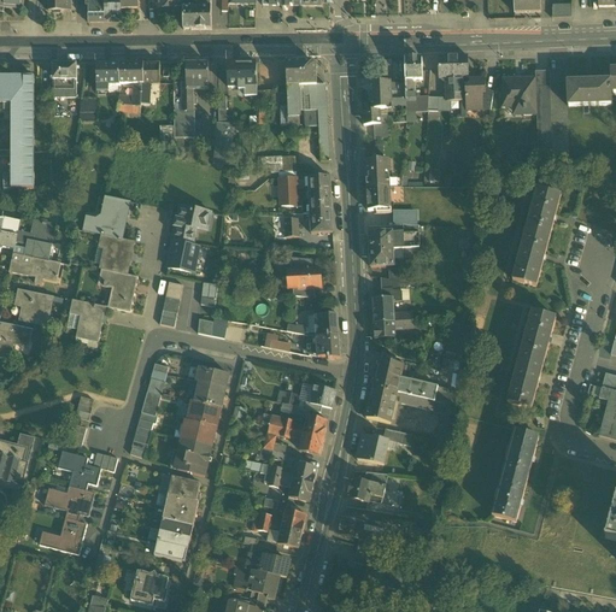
[(84,0),(84,3),(87,3),(87,19),(105,18),(104,5),(104,0),(84,0)]
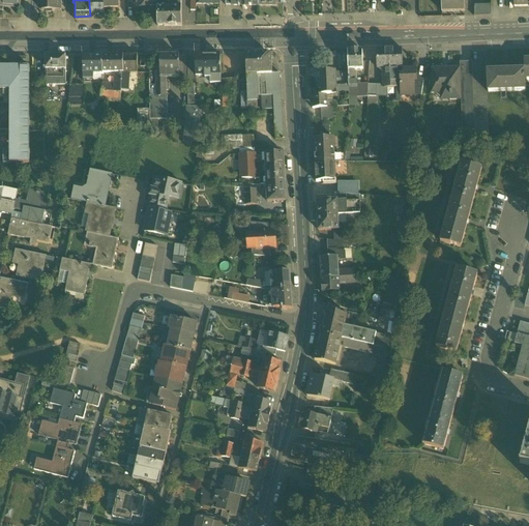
[(103,0),(95,0),(95,4),(89,4),(90,16),(103,16),(103,3),(103,0)]
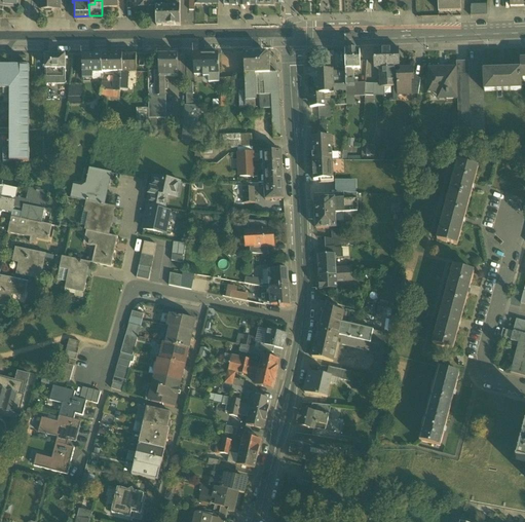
[(437,0),(438,8),(460,7),(459,0),(437,0)]
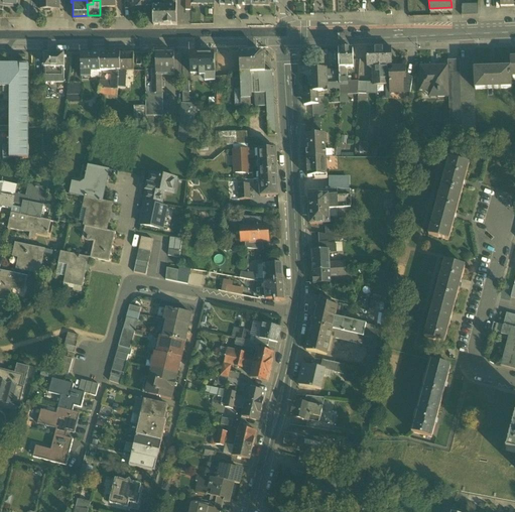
[(462,2),(462,11),(477,11),(477,1),(462,2)]
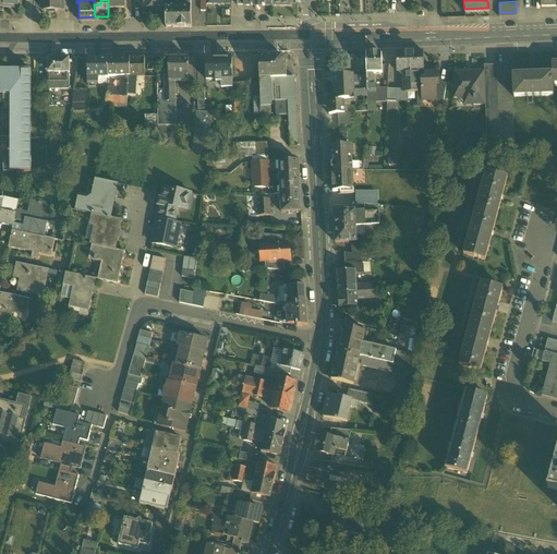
[(181,3),(165,3),(165,24),(190,24),(190,3),(181,3)]
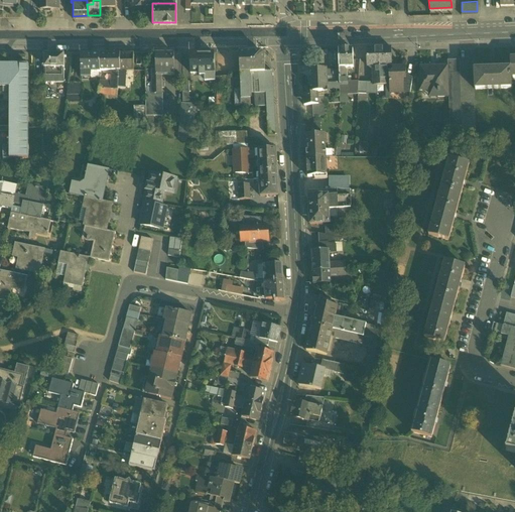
[(378,44),(365,44),(366,61),(372,61),(378,61),(378,44)]
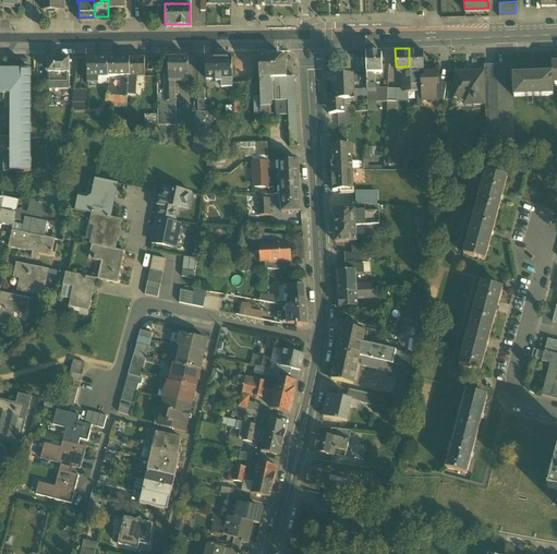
[(422,48),(409,48),(409,67),(418,67),(422,67),(422,48)]
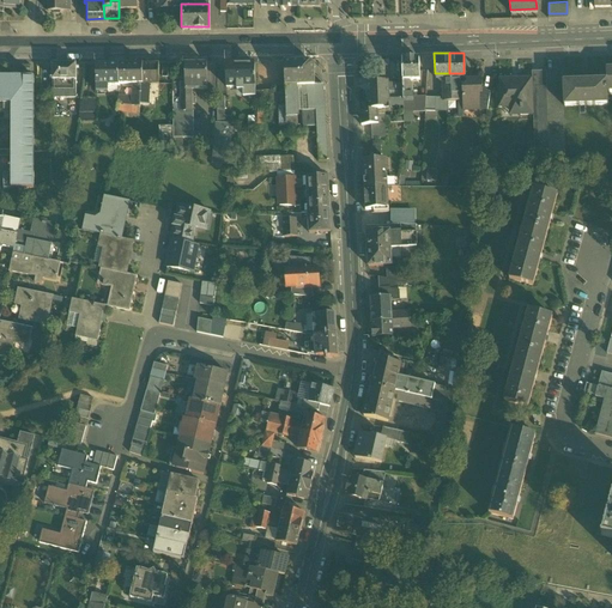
[(418,54),(401,54),(401,76),(408,76),(418,76),(418,54)]
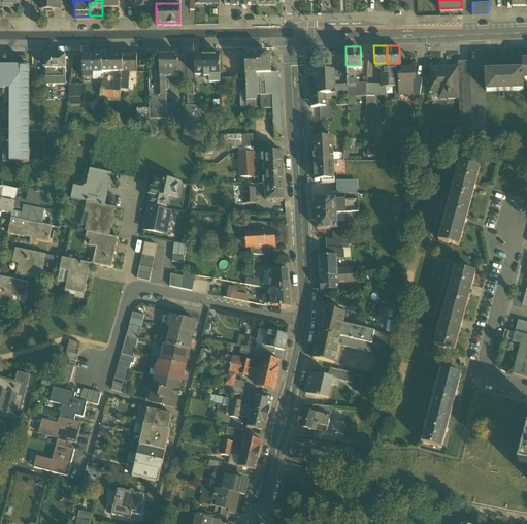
[(266,50),(243,50),(244,70),(253,70),(258,70),(263,70),(269,69),(269,53),(269,52),(266,50)]
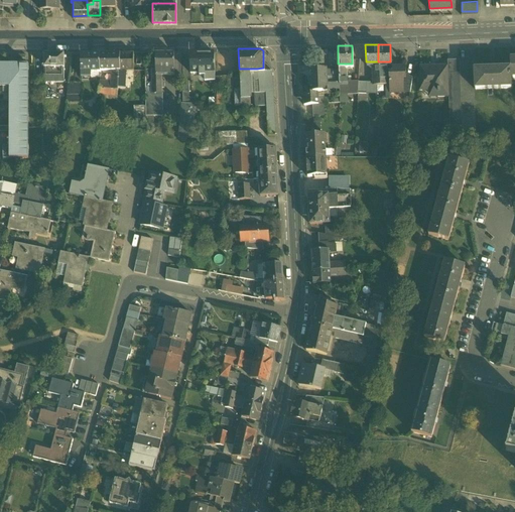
[(173,49),(154,50),(155,67),(155,72),(160,72),(173,72),(173,49)]
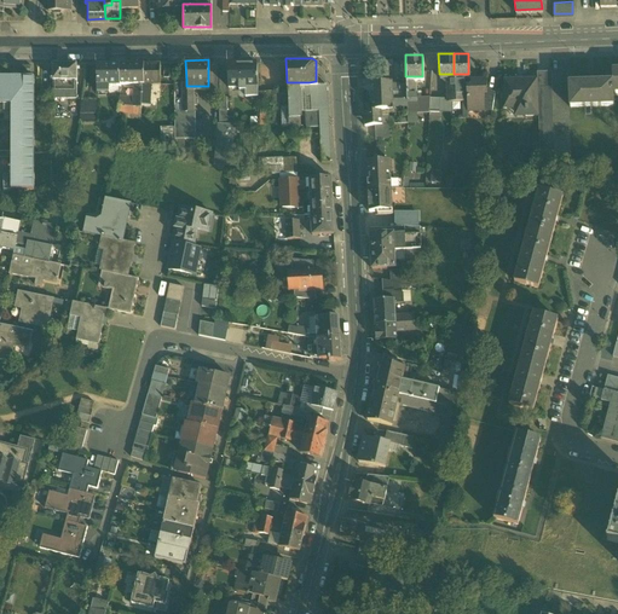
[(256,93),(256,59),(226,59),(227,85),(237,85),(238,88),(244,88),(244,93),(256,93)]
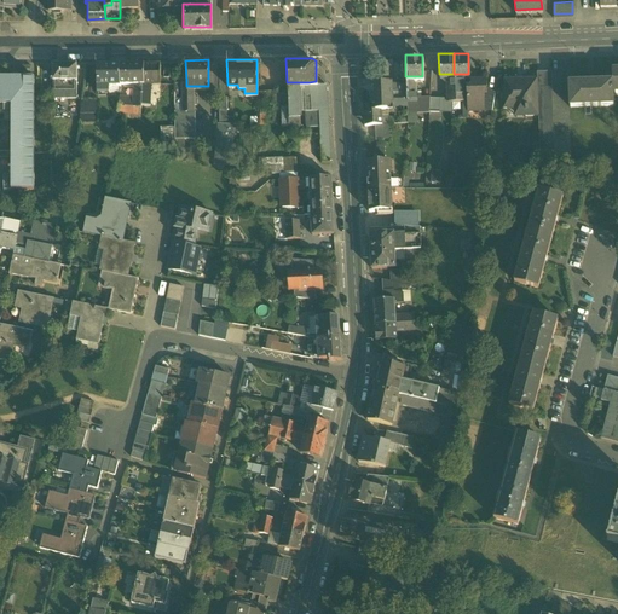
[(76,61),(52,61),(52,65),(50,65),(50,74),(52,74),(52,94),(76,94),(76,61)]
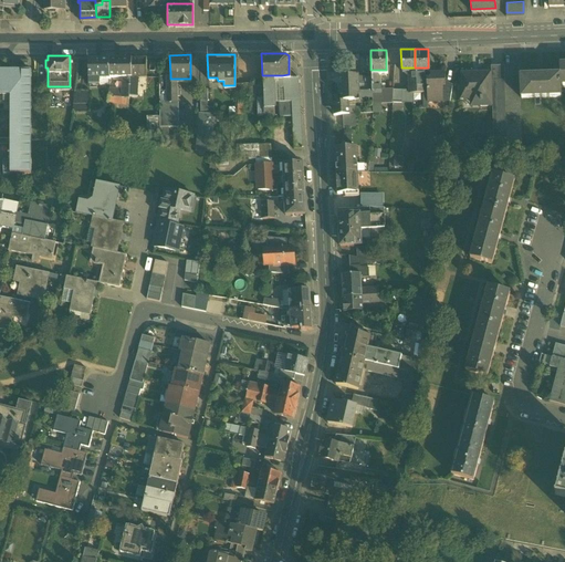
[(108,55),(87,55),(89,82),(98,82),(98,76),(108,76),(108,55)]
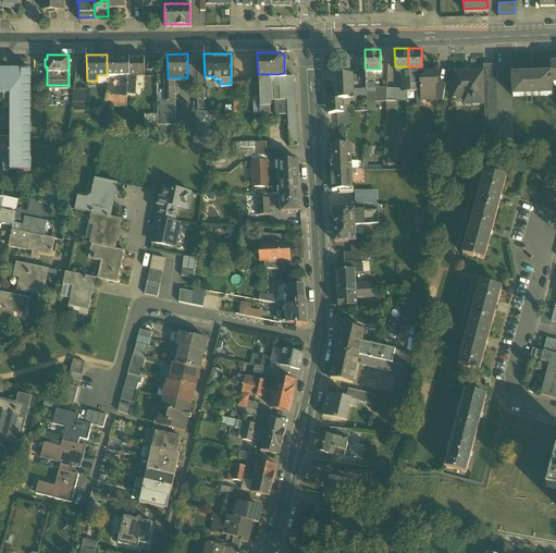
[(128,54),(112,54),(112,73),(127,73),(128,73),(128,54)]
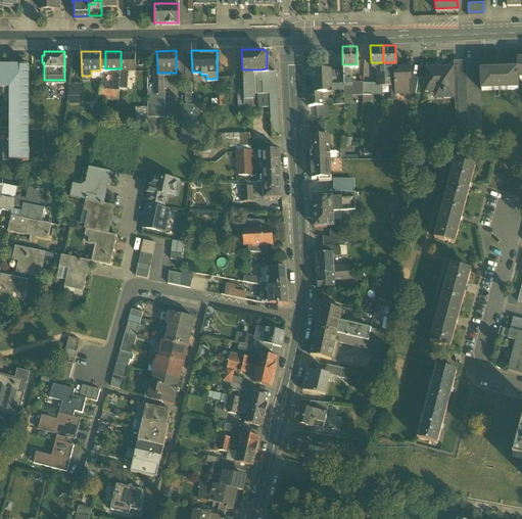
[(465,57),(453,57),(453,63),(453,72),(465,71),(465,57)]
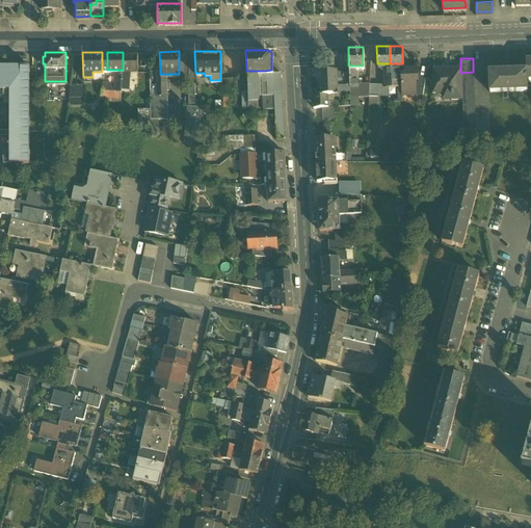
[(0,132),(9,132),(9,160),(28,160),(28,63),(0,62),(0,132)]
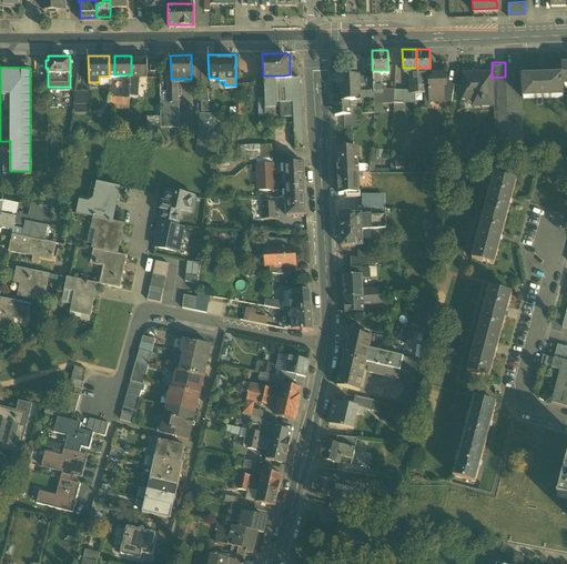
[(492,69),(461,69),(462,78),(459,78),(461,96),(481,96),(481,103),(493,102),(493,86),(492,78),(492,69)]
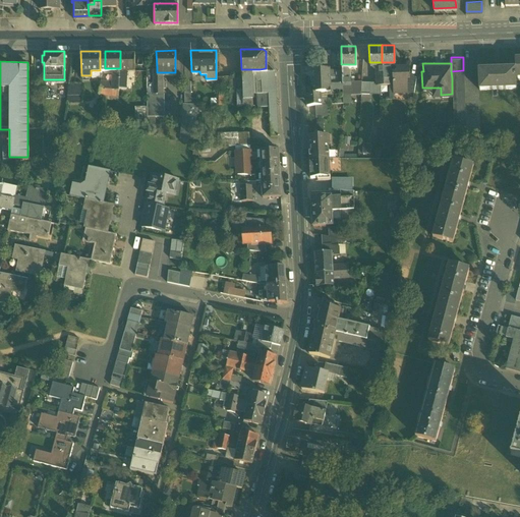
[(409,64),(394,64),(395,69),(392,70),(393,89),(406,89),(407,89),(407,74),(409,74),(409,64)]
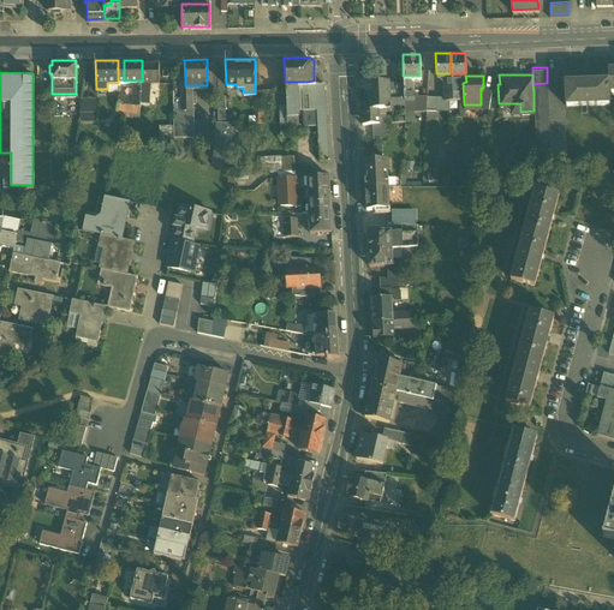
[(608,76),(564,77),(565,102),(608,101),(608,89),(608,76)]
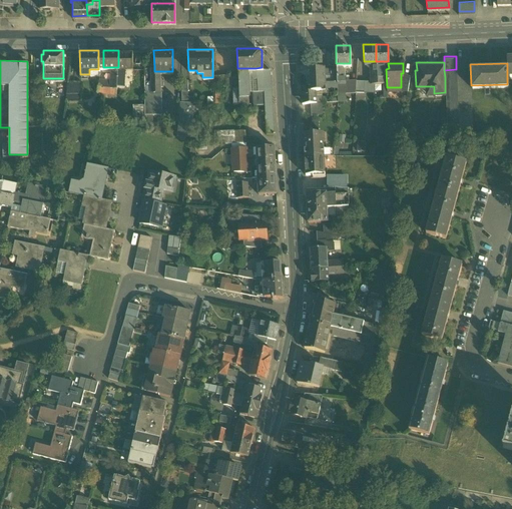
[(323,65),(307,66),(308,83),(308,84),(310,84),(311,88),(315,88),(320,88),(324,83),(323,65)]
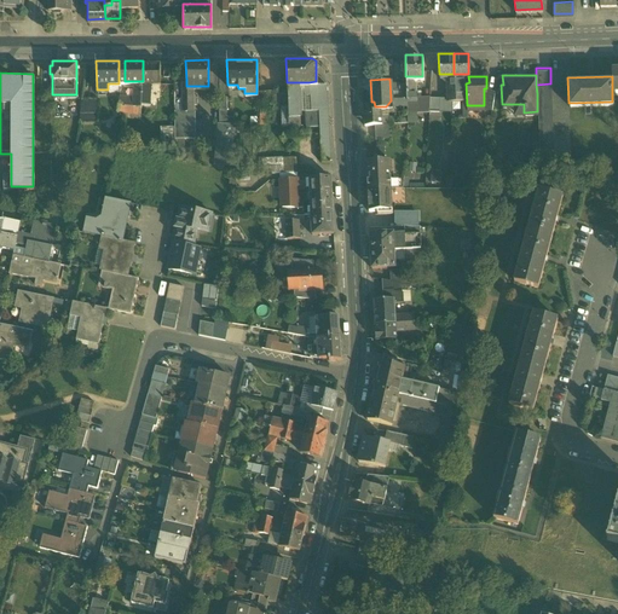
[(186,86),(186,80),(180,80),(182,109),(192,108),(192,86),(186,86)]
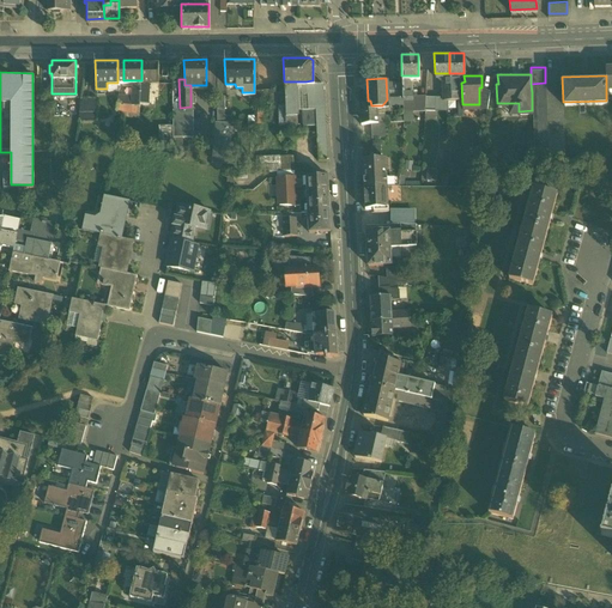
[(322,80),(313,80),(306,81),(307,91),(307,103),(323,102),(322,80)]
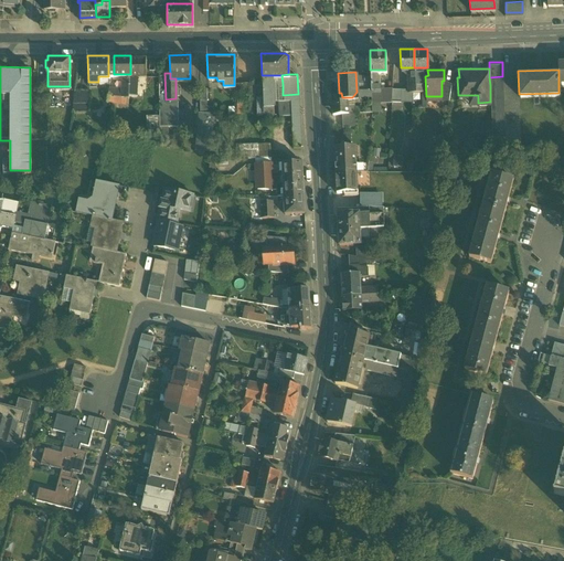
[(270,75),(262,75),(263,104),(273,104),(272,77),(270,77),(270,75)]
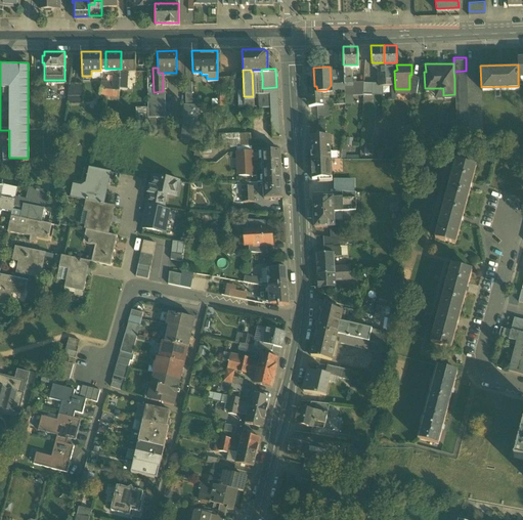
[(351,72),(343,72),(344,91),(352,91),(352,79),(351,72)]
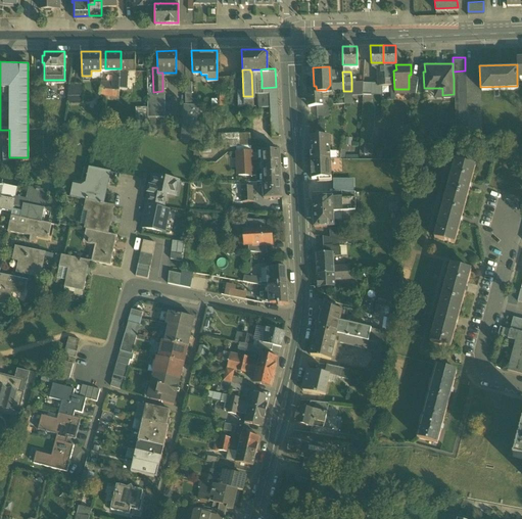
[(417,74),(411,75),(409,75),(409,89),(408,89),(408,90),(415,90),(417,74)]
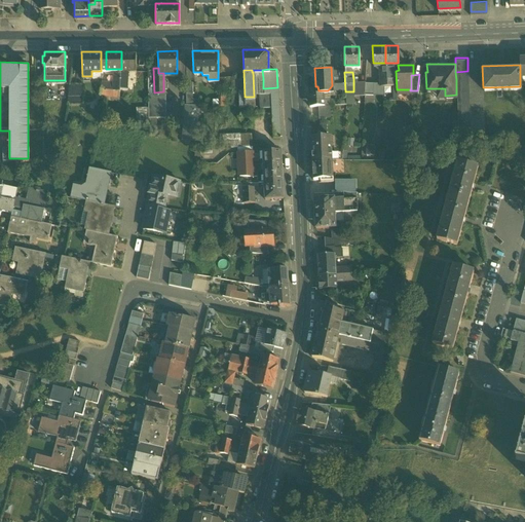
[(277,87),(263,88),(263,78),(257,78),(258,90),(270,90),(272,127),(279,127),(277,87)]
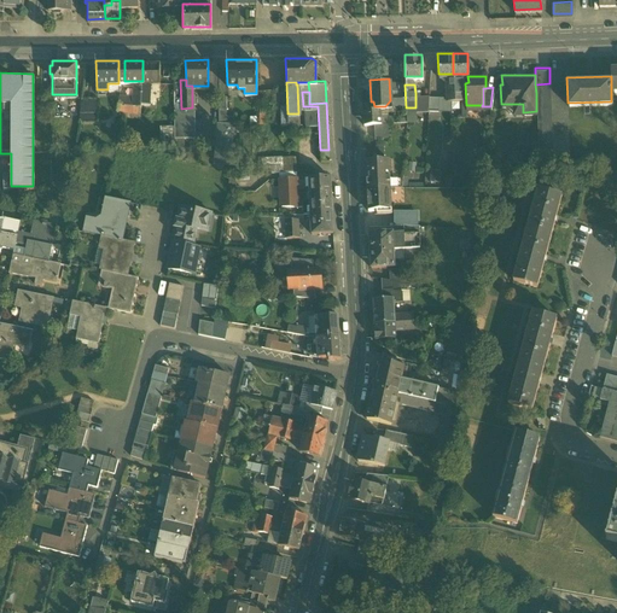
[(133,95),(118,93),(116,109),(122,109),(123,103),(132,103),(133,95)]
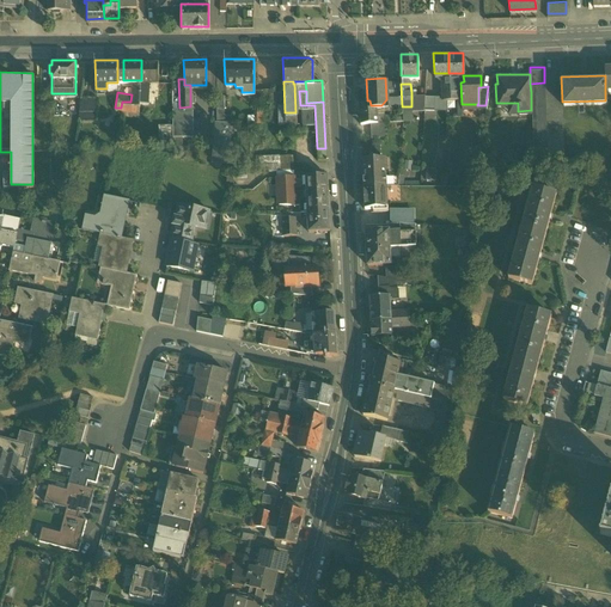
[(423,92),(411,92),(411,106),(422,106),(423,92)]
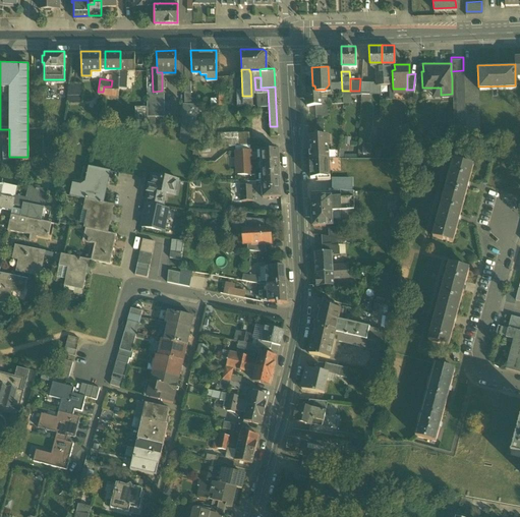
[(464,78),(452,78),(452,94),(453,129),(465,129),(464,78)]
